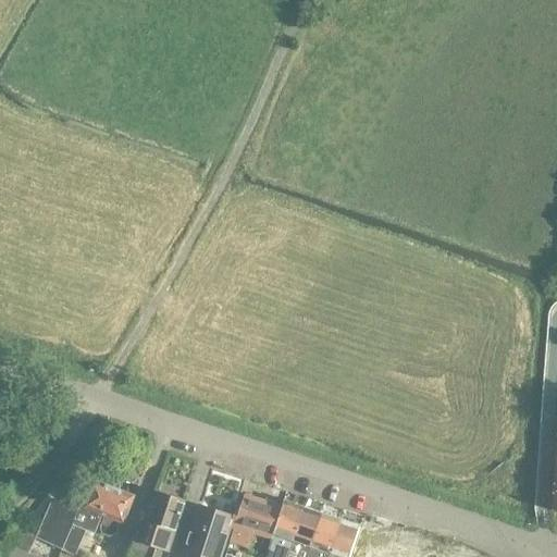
[(95,480),(83,508),(83,509),(101,516),(103,517),(100,525),(100,530),(101,534),(110,537),(113,536),(116,532),(121,523),(124,524),(136,496),(95,480)]
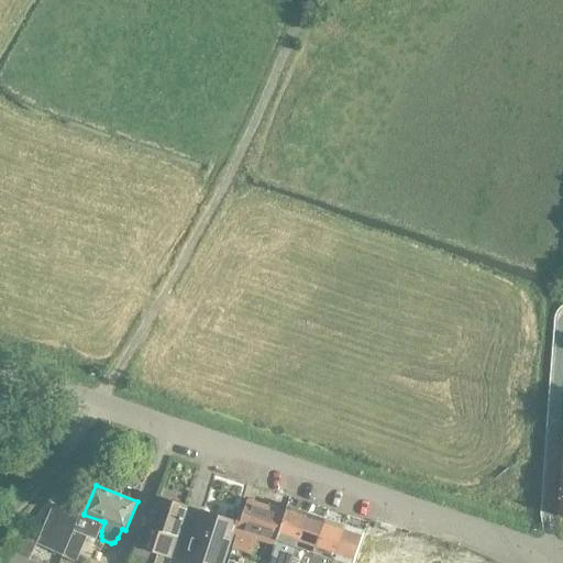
[(144,529),(139,548),(135,547),(130,561),(135,562),(155,562),(158,554),(172,559),(178,538),(175,537),(185,508),(161,499),(150,531),(144,529)]
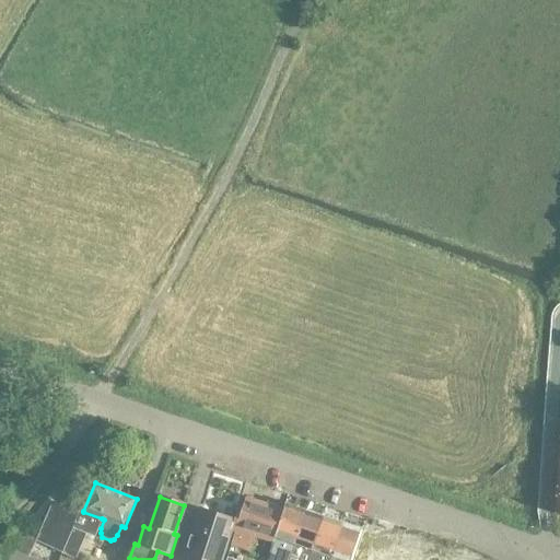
[(284,509),(246,497),(236,526),(237,526),(231,546),(249,551),(254,537),(272,544),(284,509)]
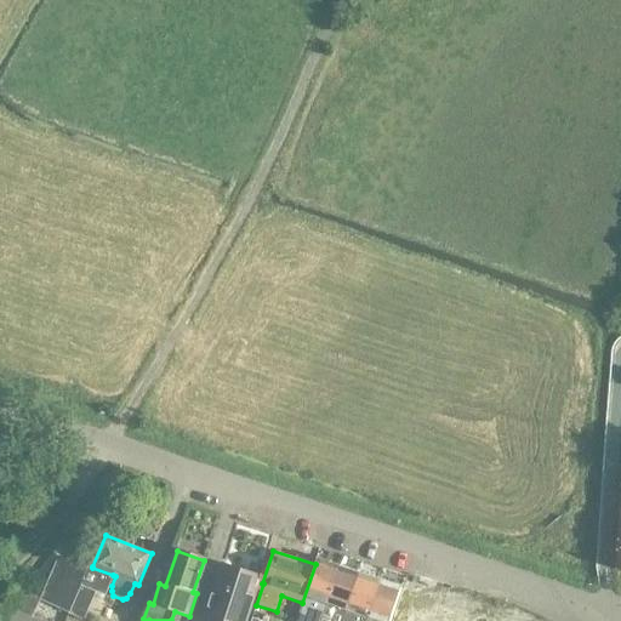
[(64,609),(63,610),(84,620),(96,592),(106,596),(113,575),(92,568),(92,567),(87,565),(86,568),(57,556),(40,598),(64,609)]
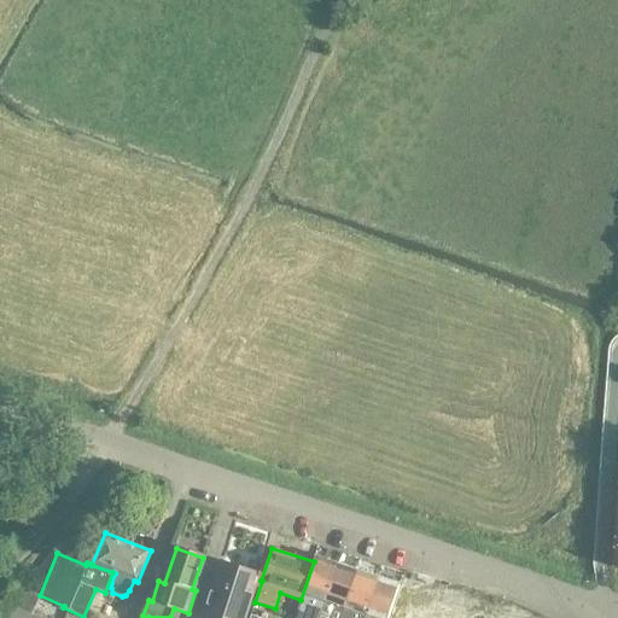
[(314,561),(301,600),(296,616),(302,617),(307,617),(315,595),(325,599),(336,563),(315,555),(314,561)]
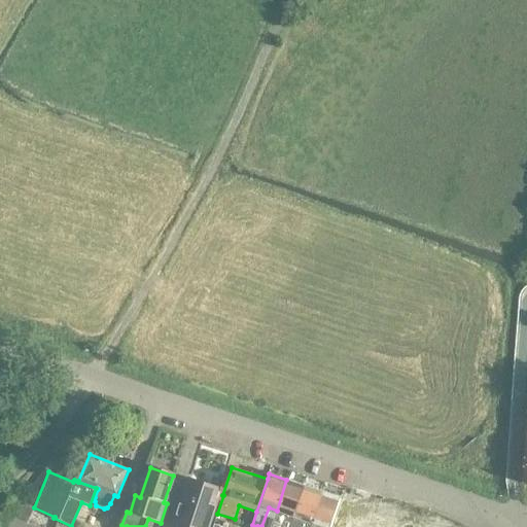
[(179,511),(177,510),(172,524),(181,526),(210,526),(219,499),(217,498),(221,488),(214,485),(213,487),(189,480),(179,511)]
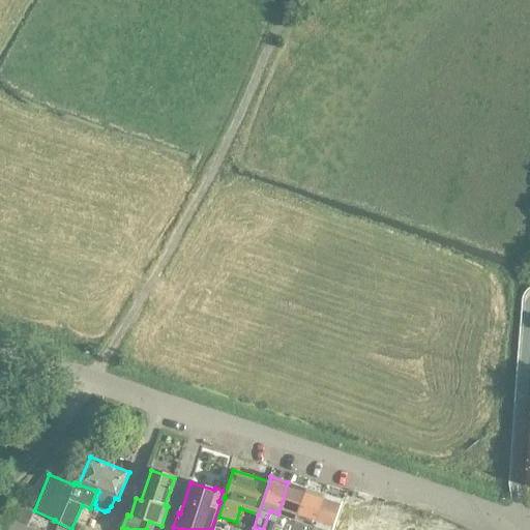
[(288,482),(278,513),(287,517),(283,529),(291,529),(306,488),(288,482)]
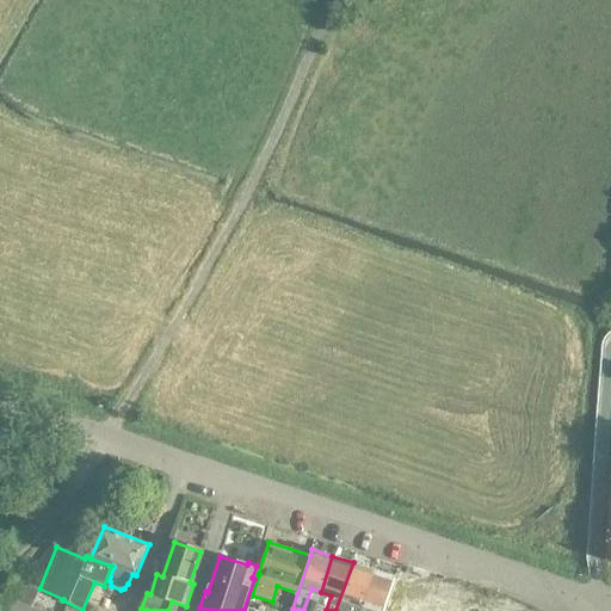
[(358,610),(372,569),(353,562),(335,610),(358,610)]
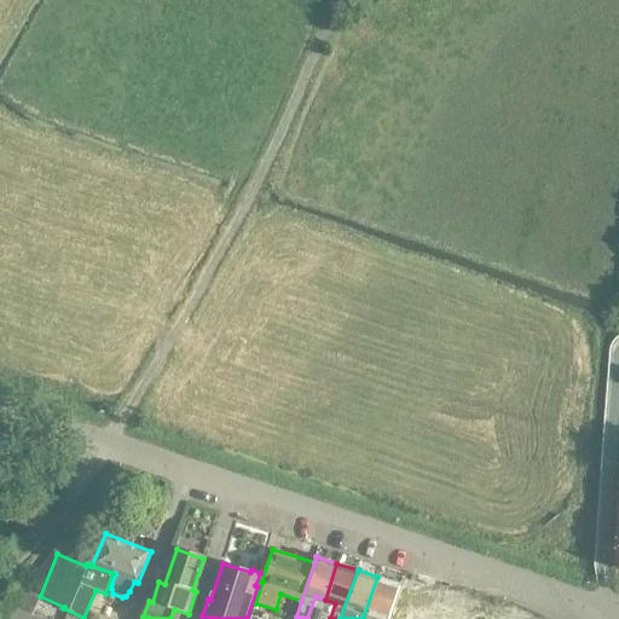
[(387,618),(399,584),(377,577),(363,618),(387,618)]
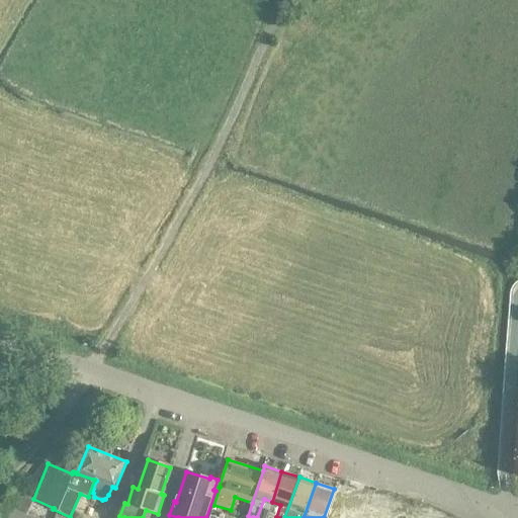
[(19,494),(11,509),(13,510),(25,516),(33,500),(19,494)]
